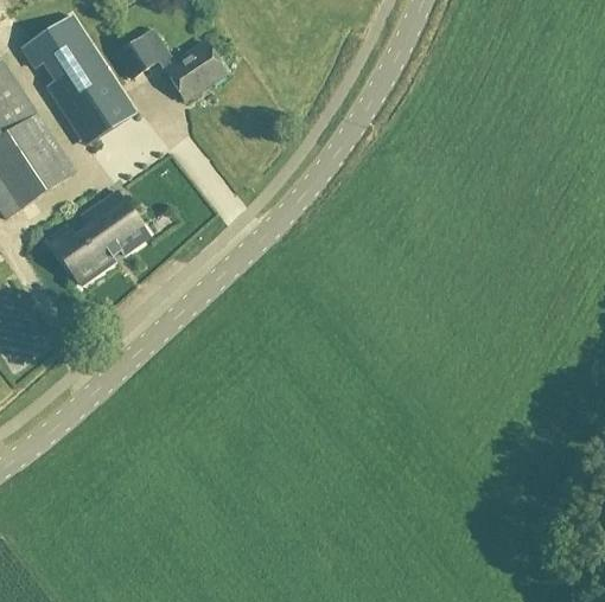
[(72,14),(33,40),(48,61),(58,79),(49,85),(63,108),(74,101),(83,115),(99,139),(128,120),(112,95),(109,91),(119,85),(123,94),(125,94),(72,14)]
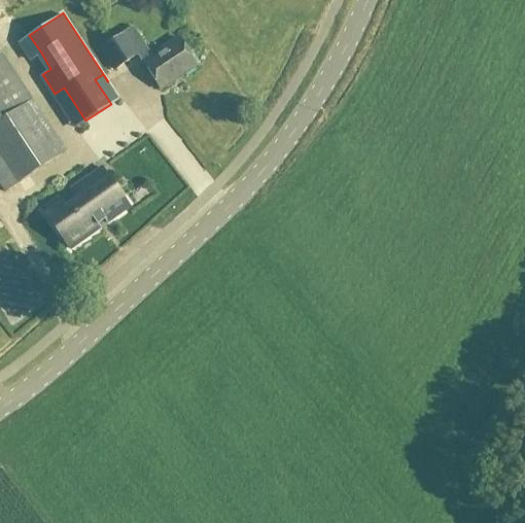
[(115,37),(102,46),(116,68),(130,60),(140,53),(141,53),(127,30),(115,37)]
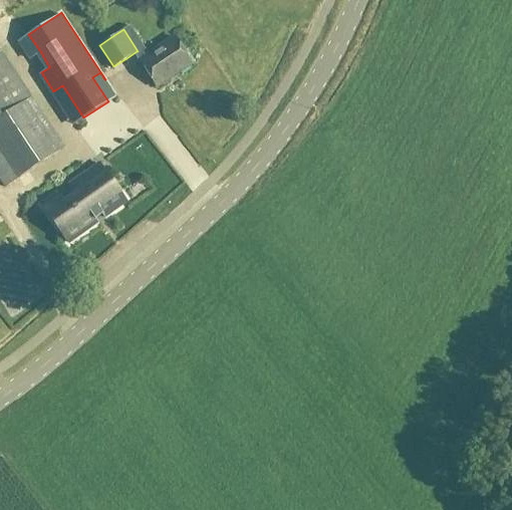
[(159,84),(194,62),(177,35),(142,58),(159,84)]
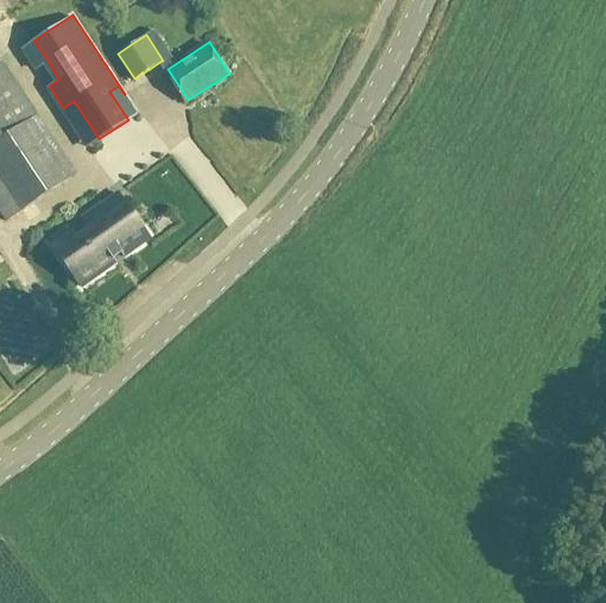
[(80,172),(4,59),(0,61),(0,176),(24,210),(80,172)]
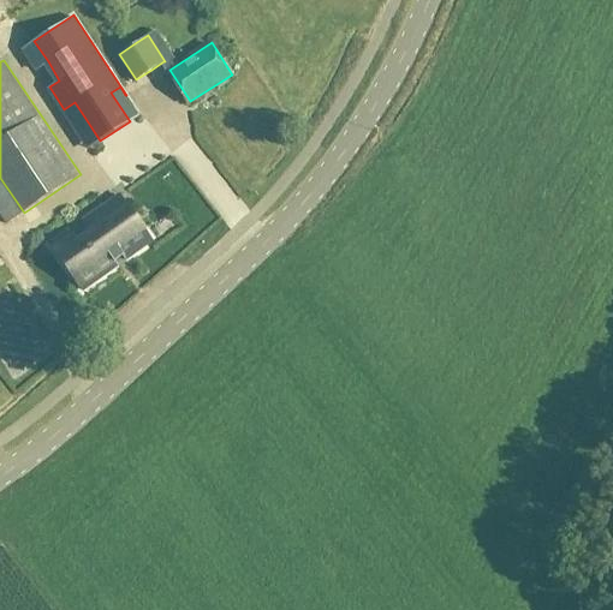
[(79,241),(70,229),(52,243),(84,288),(119,263),(117,259),(125,255),(128,257),(154,238),(120,192),(85,219),(94,231),(79,241)]
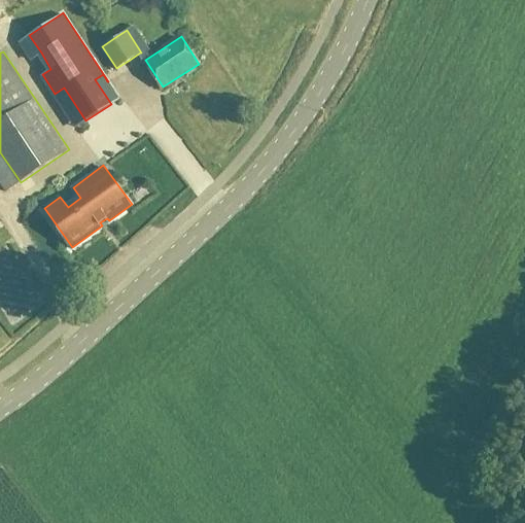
All buildings are outlined.
